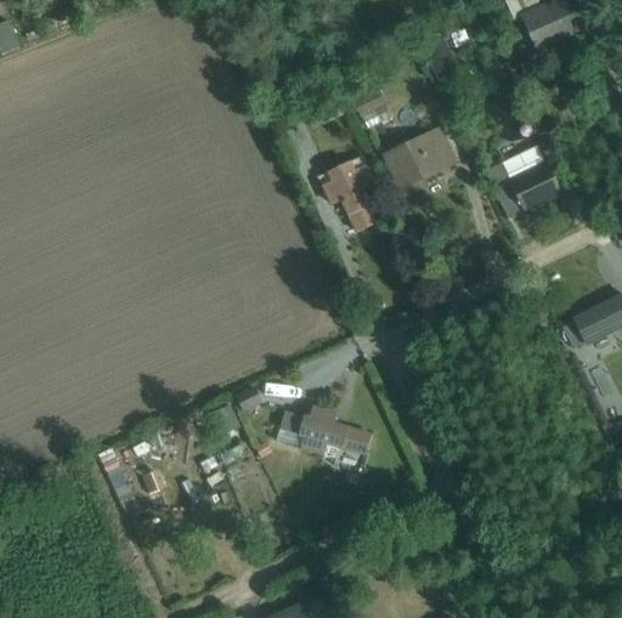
[(492,13),(487,0),(481,0),(471,5),(478,20),(492,13)]
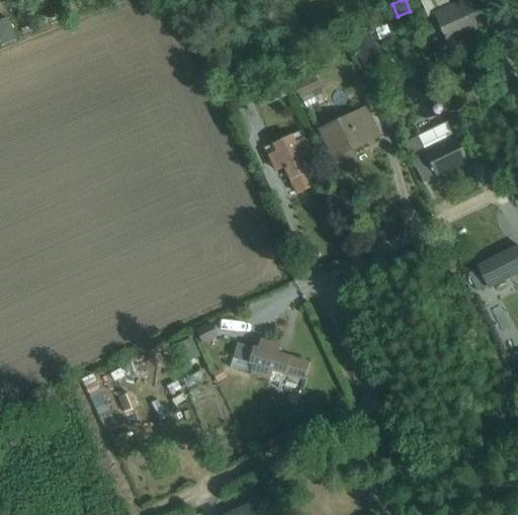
[(458,0),(450,4),(448,0),(420,0),(428,17),(434,14),(446,44),(480,29),(473,16),(480,14),(472,0),(458,0)]
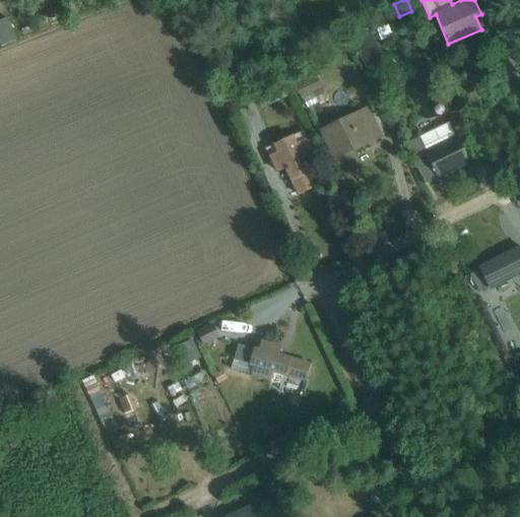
[(371,30),(352,40),(367,68),(384,59),(371,30)]
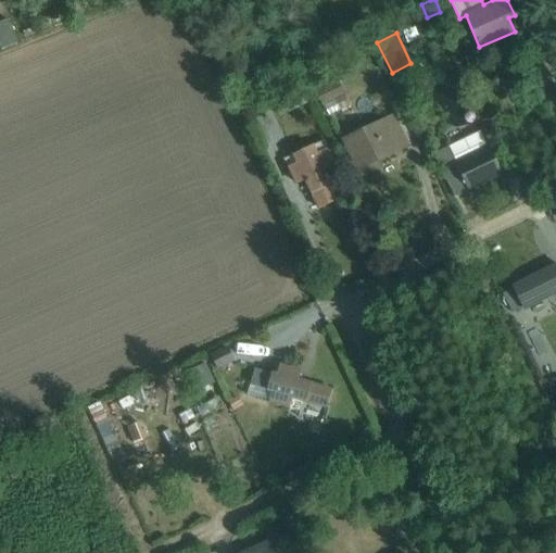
[(333,68),(311,80),(328,116),(350,104),(333,68)]
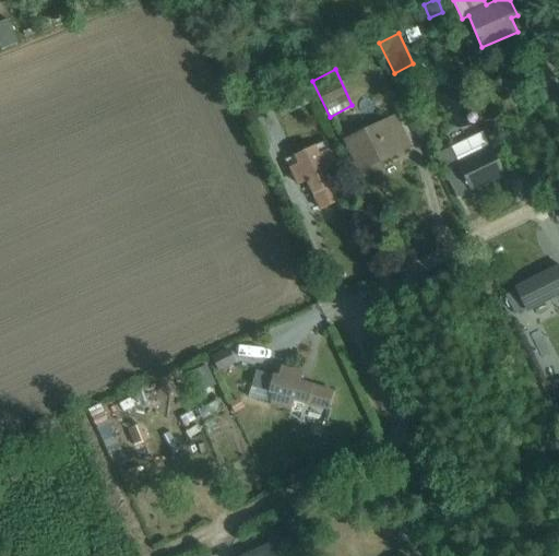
[(306,93),(286,103),(290,111),(310,102),(306,93)]
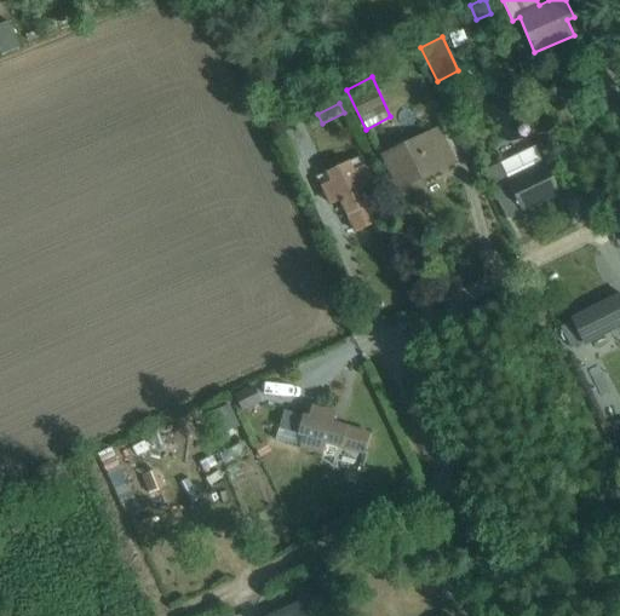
[(493,110),(498,133),(518,128),(514,105),(493,110)]
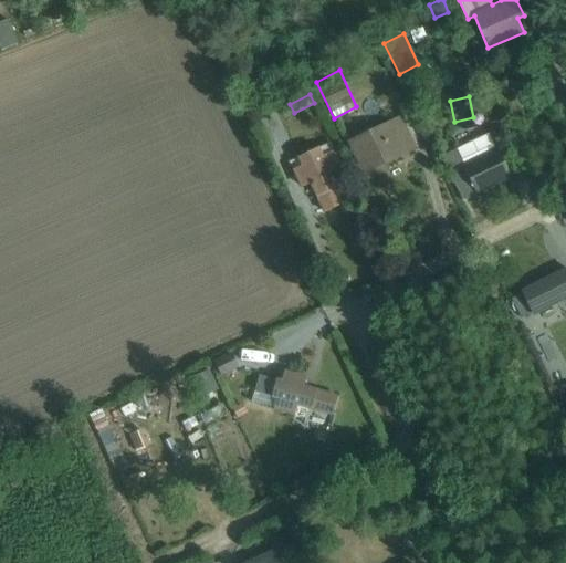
[(417,147),(400,114),(346,139),(367,179),(388,168),(385,163),(417,147)]
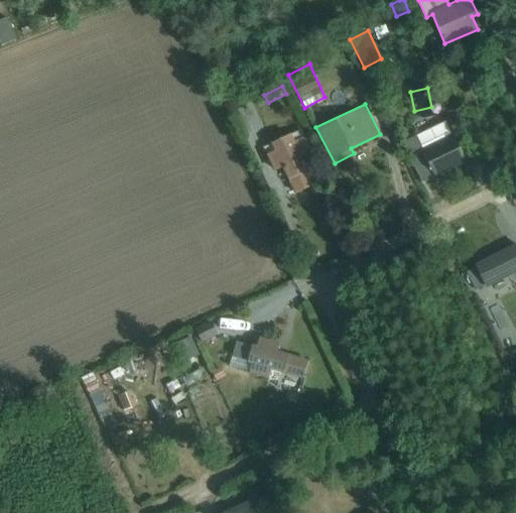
[(444,120),(416,134),(422,147),(421,148),(421,149),(432,171),(434,175),(466,160),(453,133),(452,133),(444,120)]
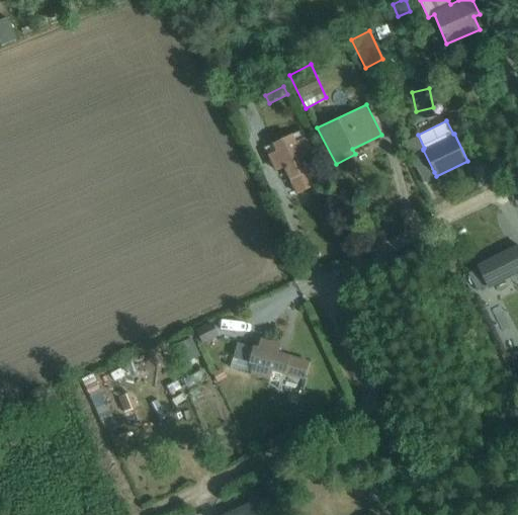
[(264,147),(275,171),(284,166),(297,193),(315,185),(303,160),(315,155),(303,130),(271,143),(272,144),(264,147)]
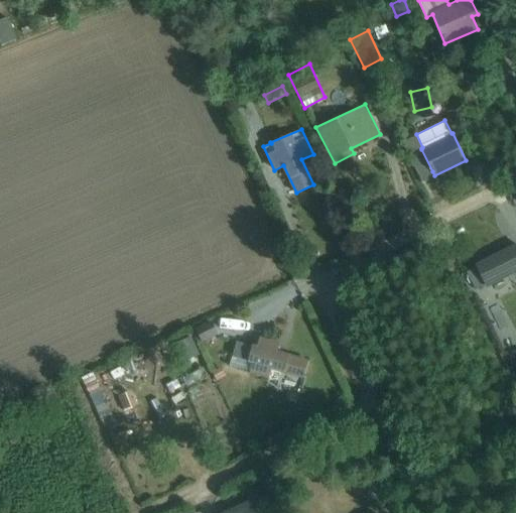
[(419,177),(432,171),(421,149),(409,156),(419,177)]
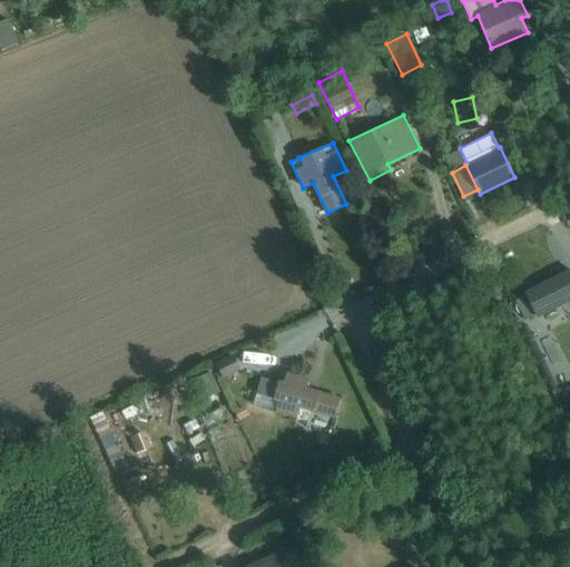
[(527,297),(519,301),(526,316),(534,312),(537,316),(569,300),(569,272),(526,294),(527,297)]
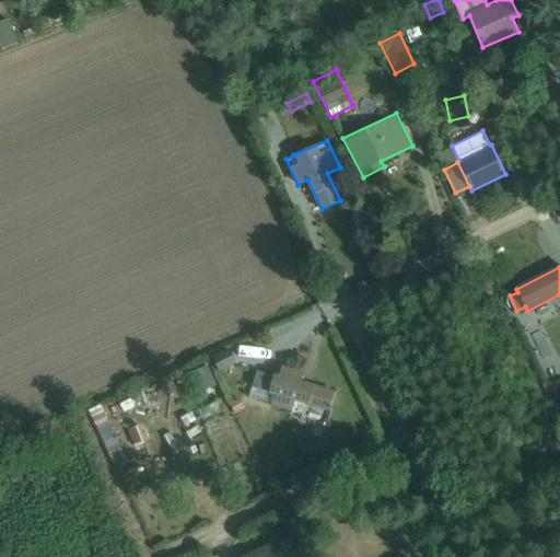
[(230,349),(210,358),(217,371),(236,362),(230,349)]
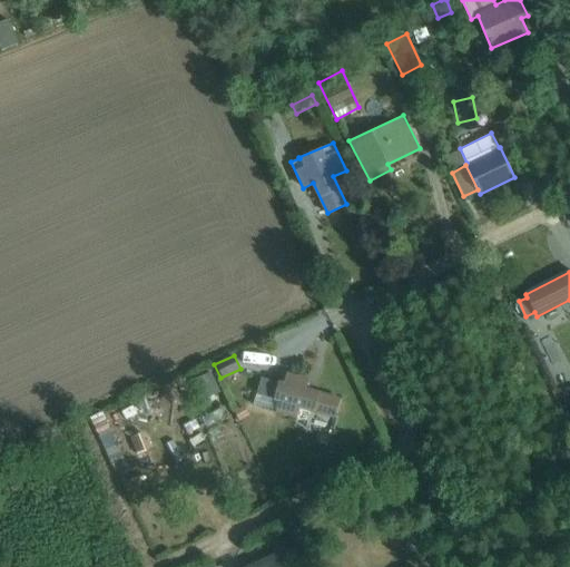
[(277,381),(271,409),(296,416),(298,407),(334,416),(340,398),(304,388),(306,379),(286,373),(284,383),(277,381)]
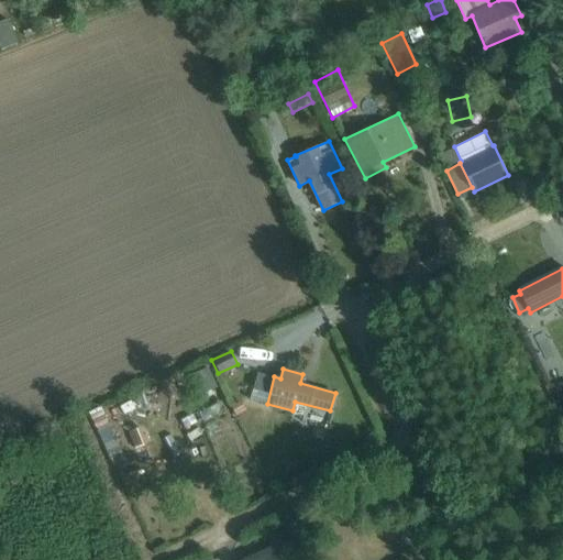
[(267,404),(274,376),(257,372),(250,398),(267,404)]
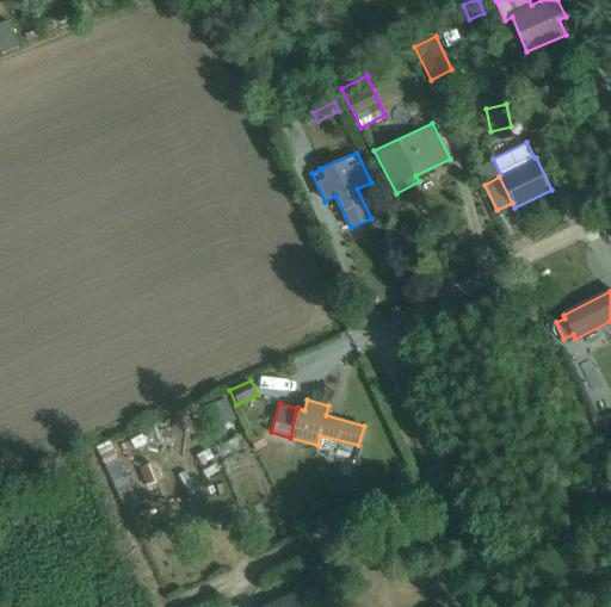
[(304,606),(298,595),(272,606),(304,606)]
